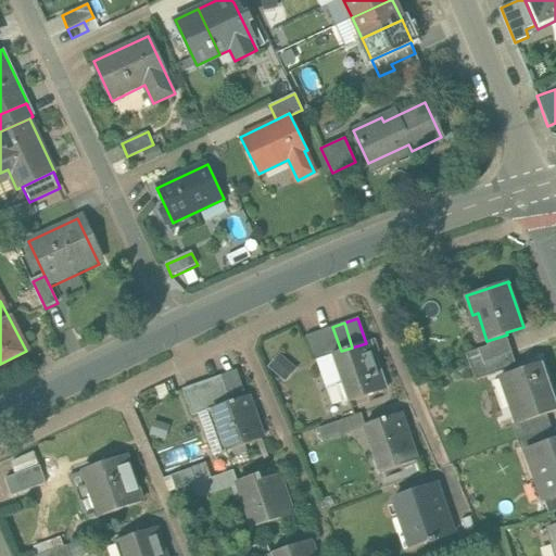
[(341,351),(332,327),(320,331),(328,355),(333,354),(341,351)]
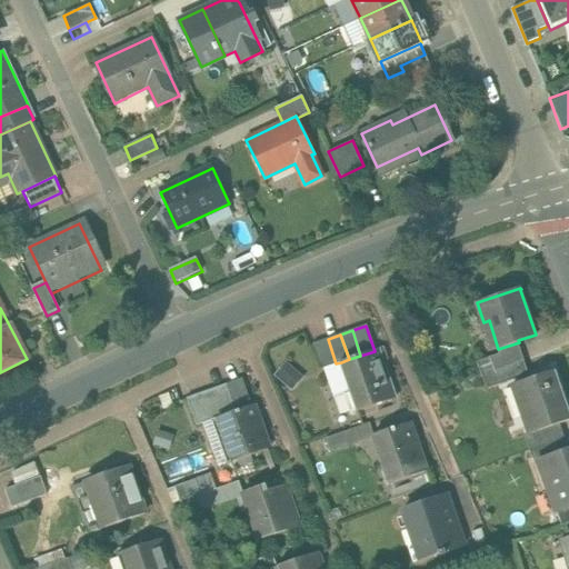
[(336,363),(328,339),(313,343),(322,369),(336,363)]
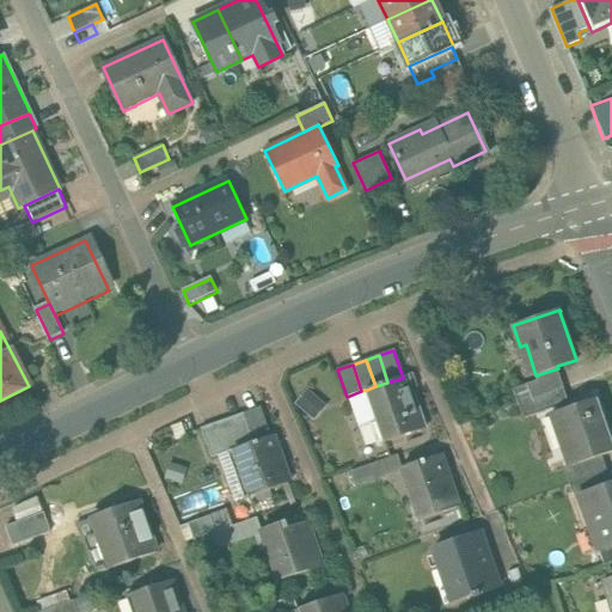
[(560,372),(527,384),(533,398),(565,387),(560,372)]
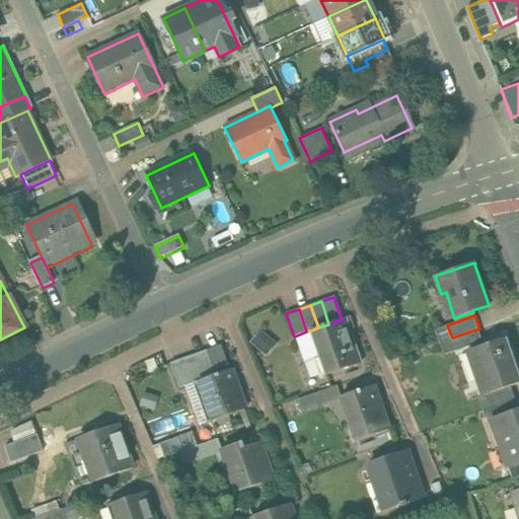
[(318,327),(311,330),(321,359),(327,375),(361,364),(345,318),(342,320),(328,324),(318,327)]
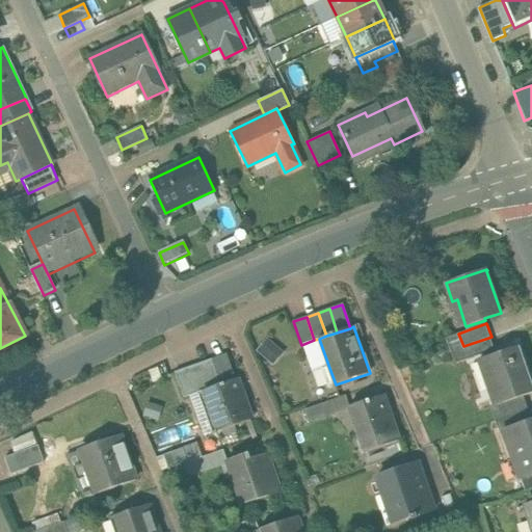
[(458,334),(447,338),(451,350),(463,346),(458,334)]
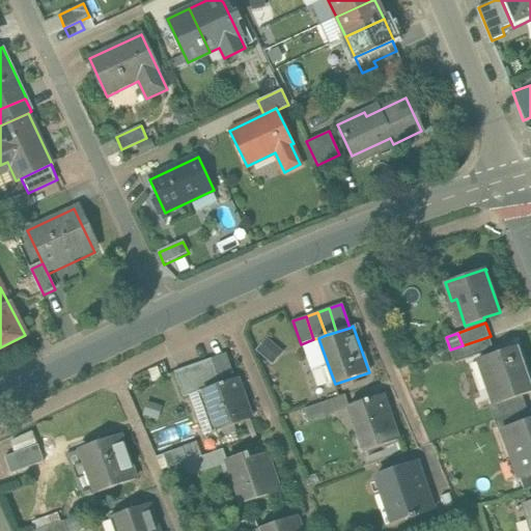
[(272,363),(282,350),(266,336),(254,350),(272,363)]
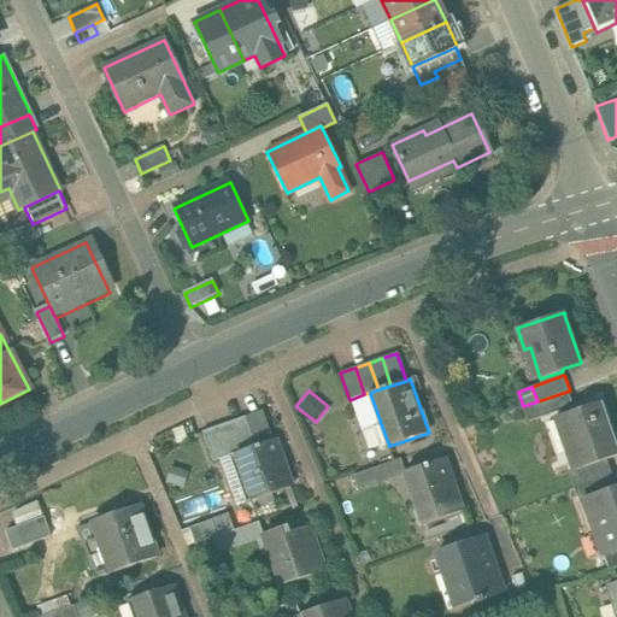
[(570,391),(538,401),(542,416),(575,405),(570,391)]
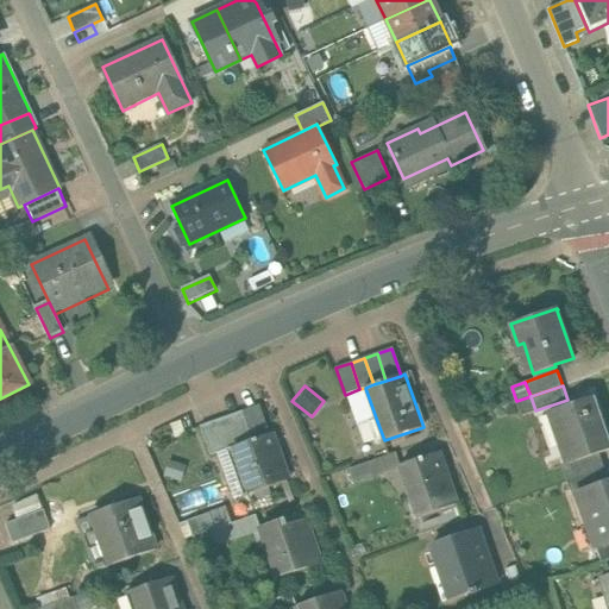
[(359,389),(345,395),(357,428),(377,421),(365,388),(359,389)]
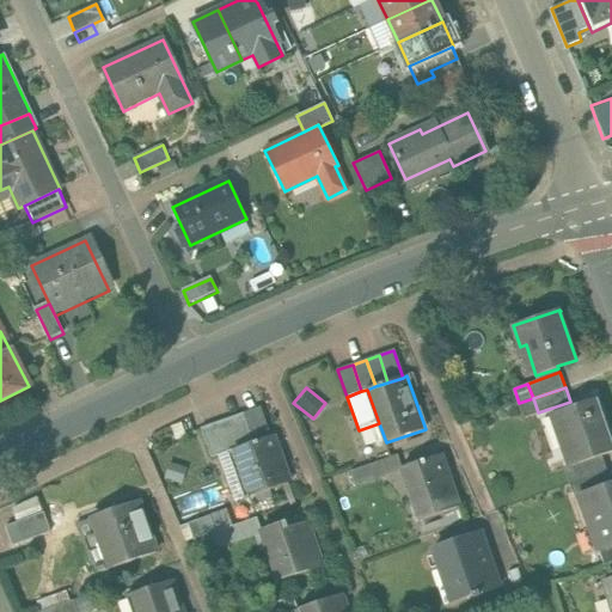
[(611,439),(598,397),(557,411),(575,464),(611,451),(611,439)]
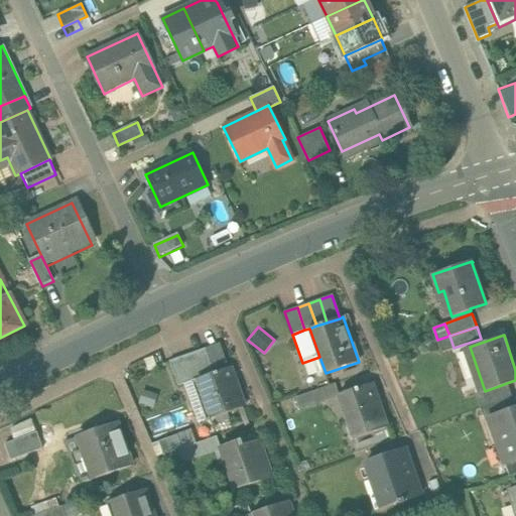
[(449,336),(437,340),(442,352),(454,348),(449,336)]
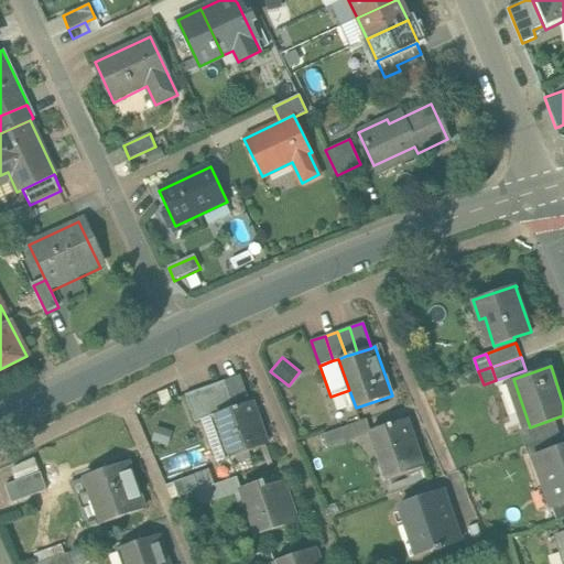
[(235,408),(225,381),(212,386),(221,412),(235,408)]
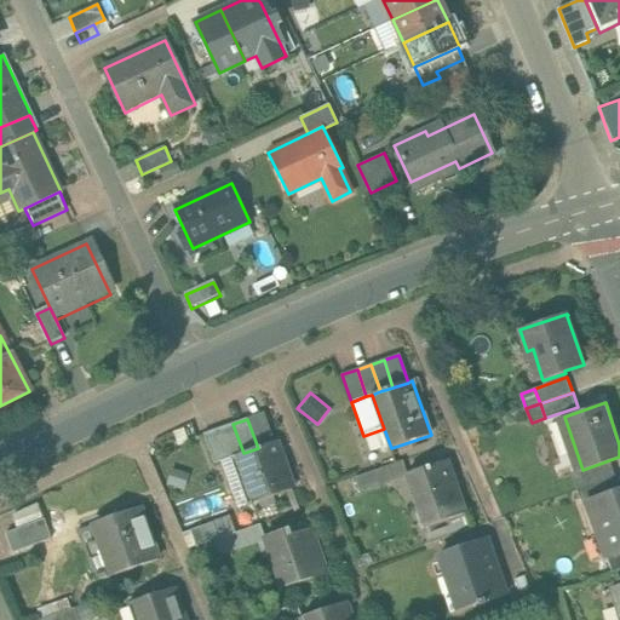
[(233,424),(219,428),(229,458),(237,455),(244,453),(233,424)]
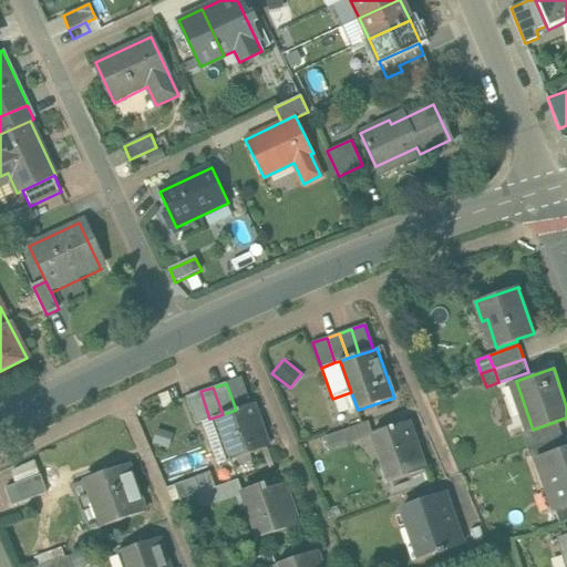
[(209,419),(200,391),(186,395),(196,424),(209,419)]
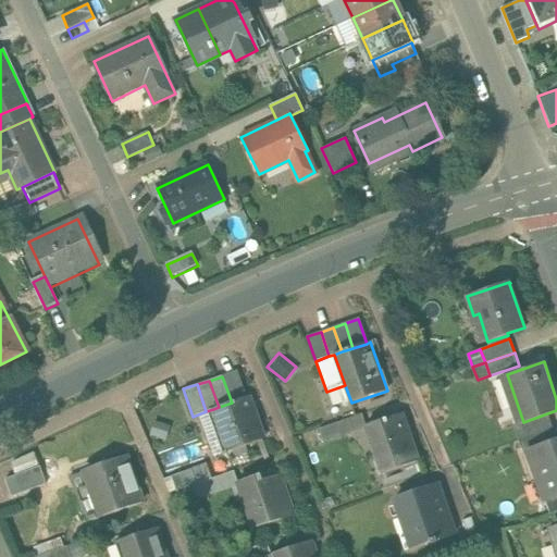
[(219,407),(213,409),(229,452),(262,441),(247,397),(232,403),(219,407)]
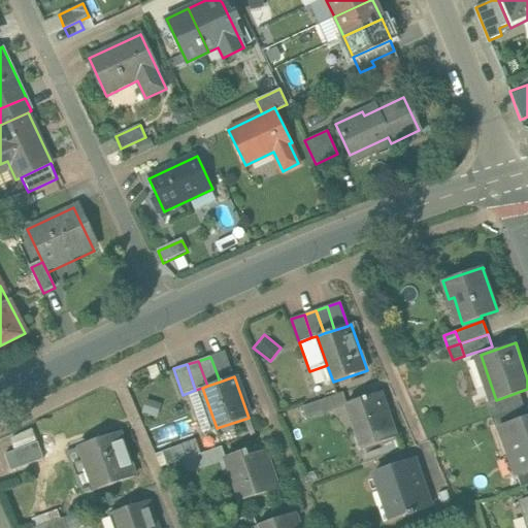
[(380,392),(347,404),(362,449),(396,437),(389,418),(389,417),(384,402),(380,392)]
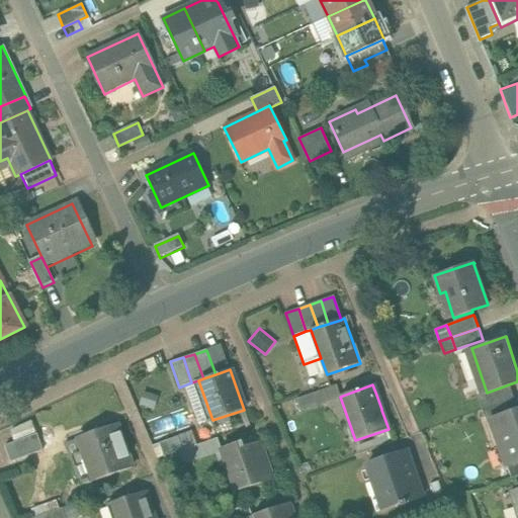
[(313,393),(296,399),(300,411),(317,406),(313,393)]
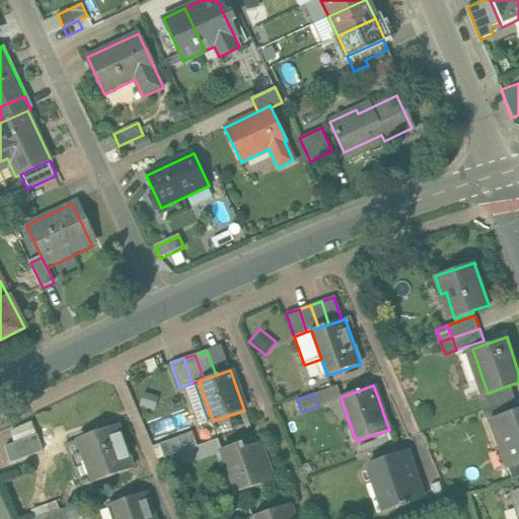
[(510,401),(485,410),(489,423),(514,414),(510,401)]
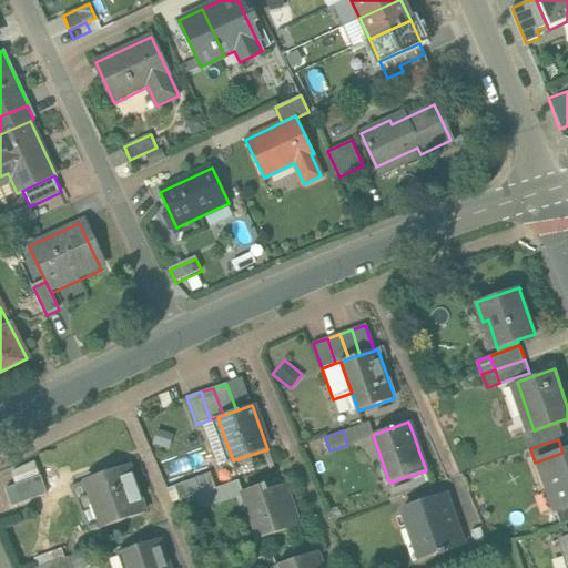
[(567,450),(563,453),(535,463),(554,515),(556,514),(567,508),(567,450)]
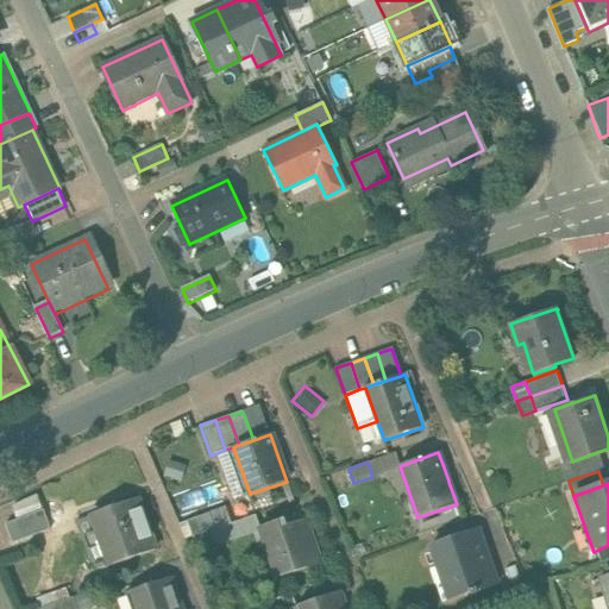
[(16,519),(42,510),(36,496),(11,506),(16,519)]
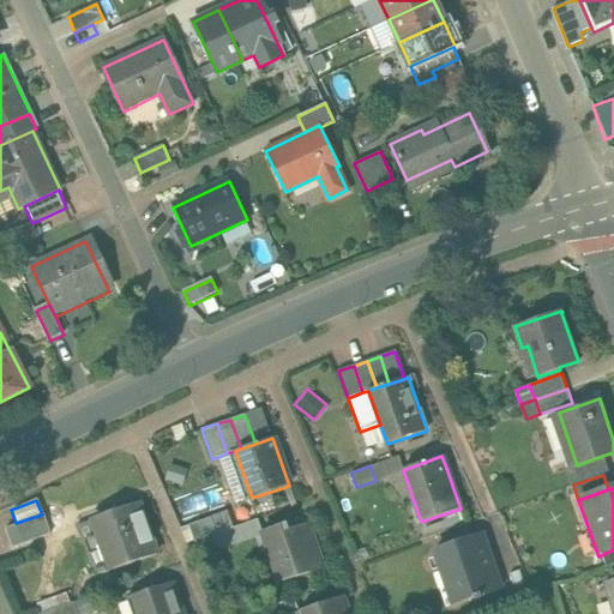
[(140,501),(97,517),(115,567),(158,553),(140,501)]
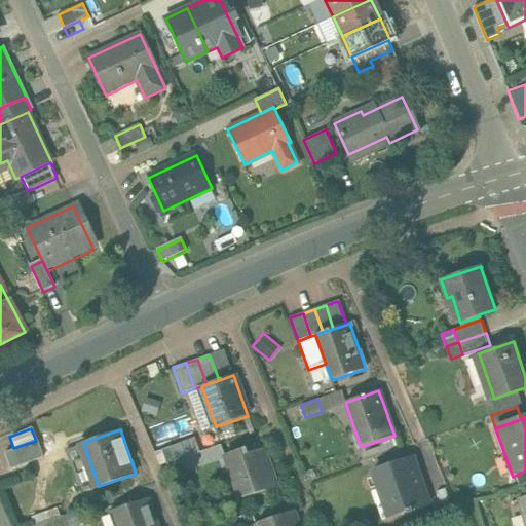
[(195,438),(161,450),(166,463),(183,458),(199,452),(195,438)]
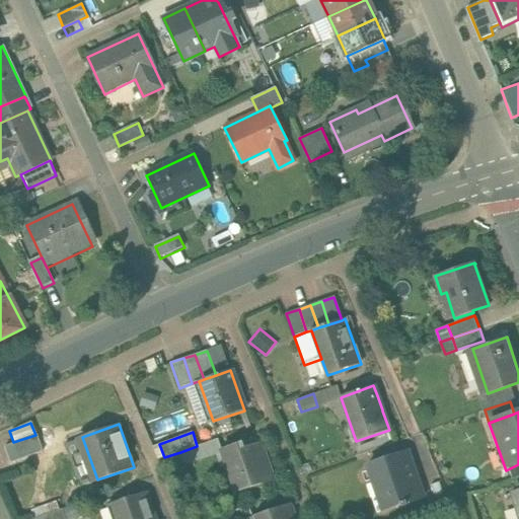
[(36,434),(35,435),(13,442),(4,446),(10,462),(43,451),(36,434)]
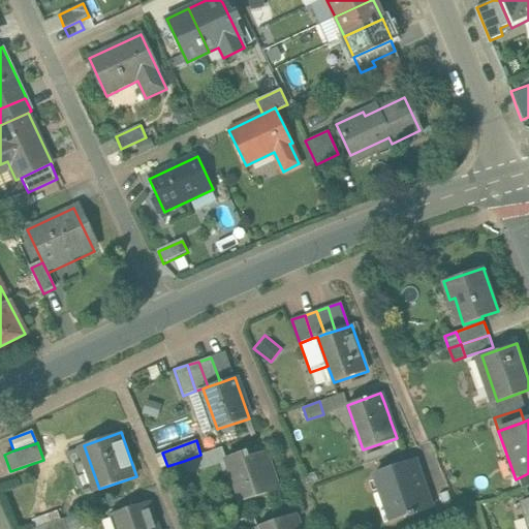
[(266,450),(249,457),(247,450),(244,452),(244,453),(225,459),(237,493),(251,488),(254,497),(279,489),(266,450)]
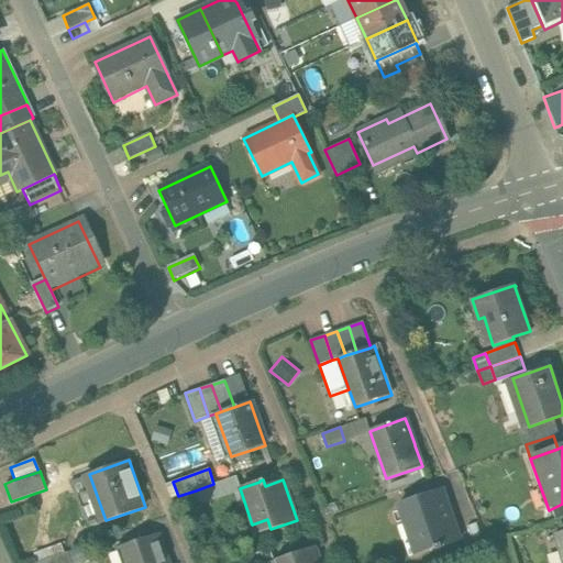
[(441,489),(400,503),(418,554),(459,540),(441,489)]
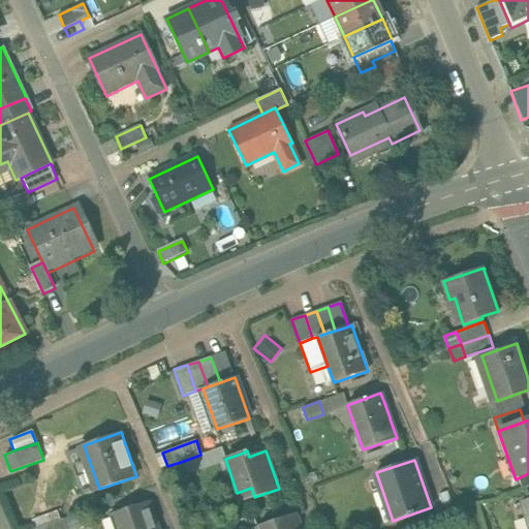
[(184,461),(167,466),(173,479),(189,474),(184,461)]
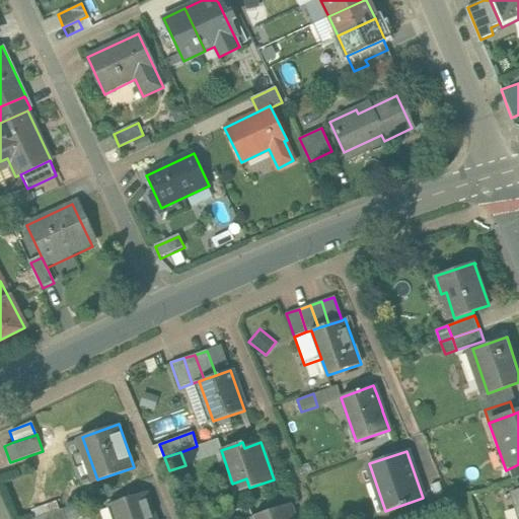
[(518,464),(508,469),(511,479),(518,476),(518,464)]
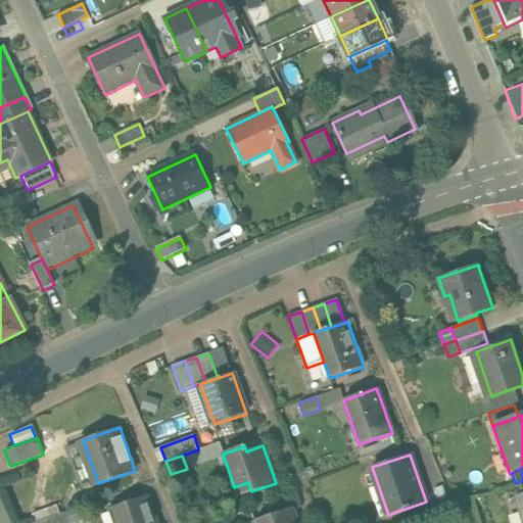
[(159,522),(150,494),(116,507),(123,522),(159,522)]
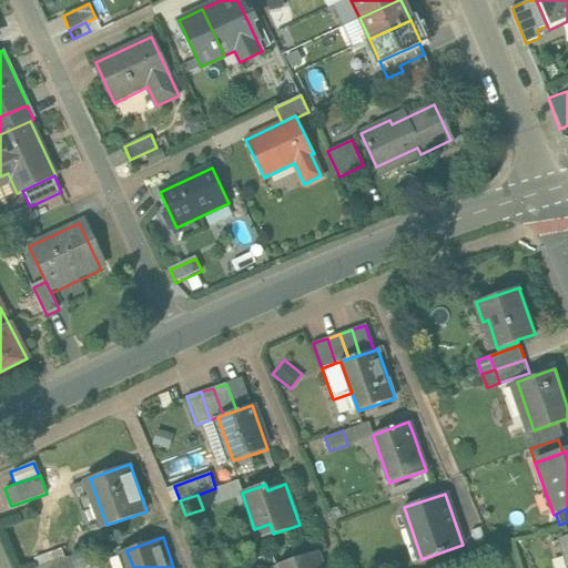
[(308,555),(305,555),(270,567),(327,567),(324,567),(320,567),(317,564),(317,561),(316,559),(314,557),(312,556),(308,555)]
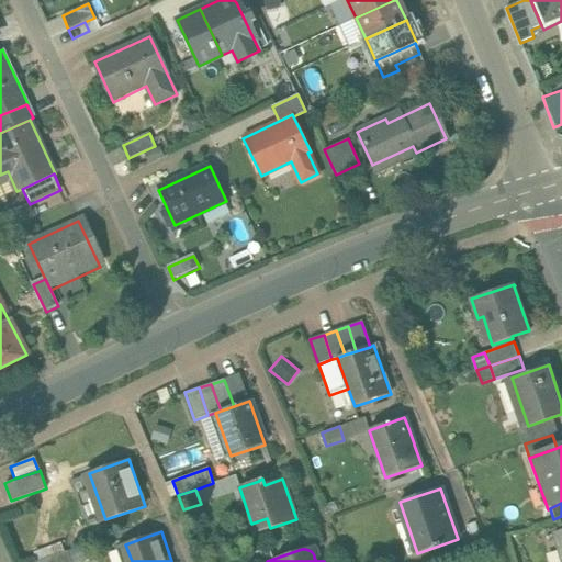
[(70,561),(67,551),(36,561),(70,561)]
